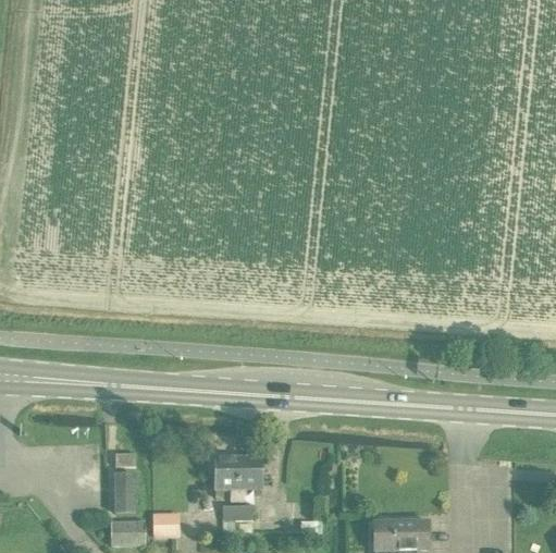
[(137,453),(116,453),(116,466),(137,466),(137,453)]
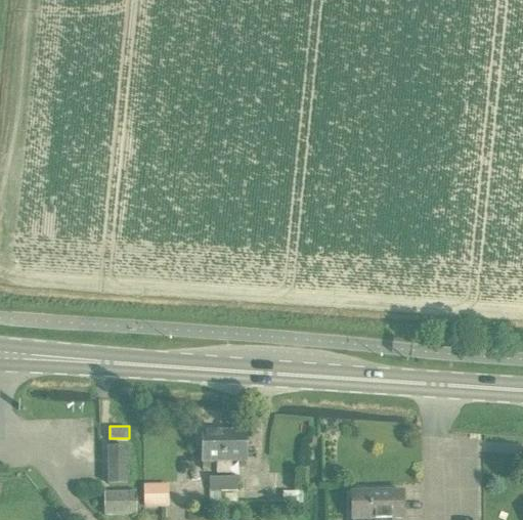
[(224,429),(203,429),(203,459),(203,467),(210,467),(210,459),(217,459),(217,471),(224,471),(231,471),(231,459),(238,459),(238,467),(246,467),(246,459),(246,428),(224,429)]
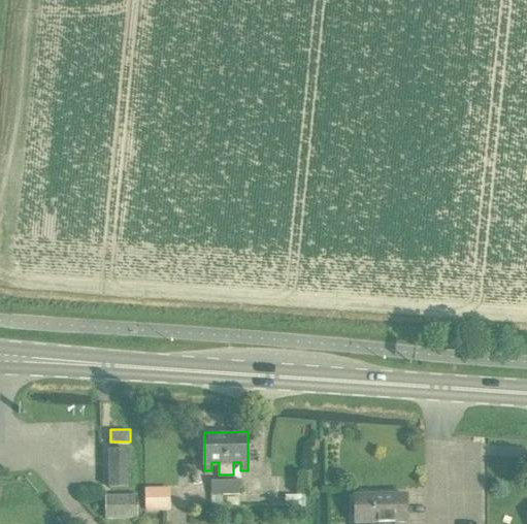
[(109,484),(128,484),(128,450),(110,450),(109,484)]
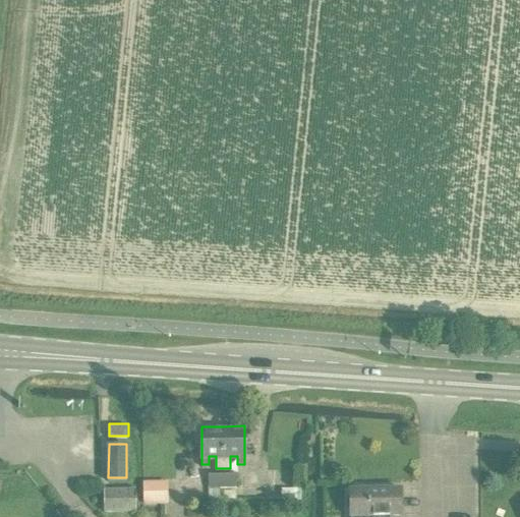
[(223,472),(208,473),(208,485),(208,497),(222,497),(222,485),(237,484),(236,472),(223,472)]
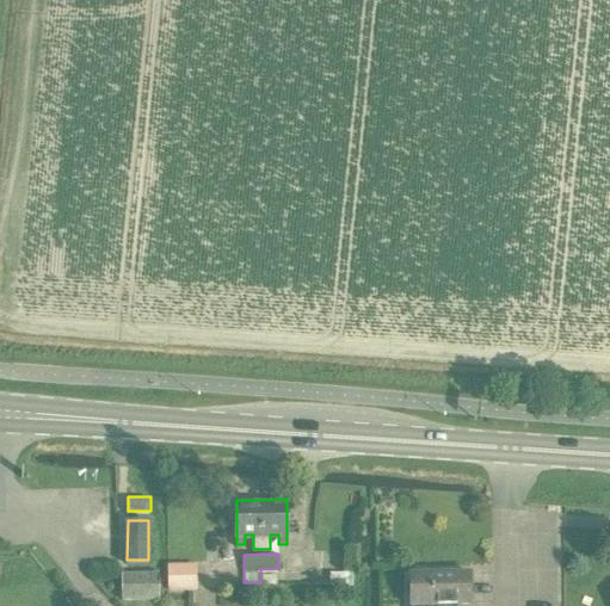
[(168,587),(197,587),(197,561),(168,562),(168,587)]
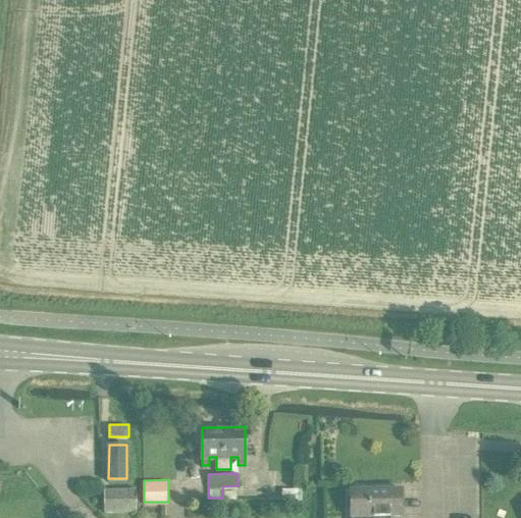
[(401,486),(351,487),(351,517),(399,517),(399,514),(401,514),(401,486)]
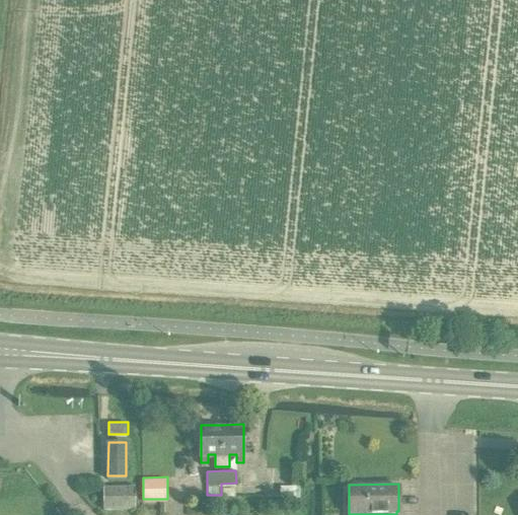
[(103,485),(103,506),(136,506),(136,485),(103,485)]
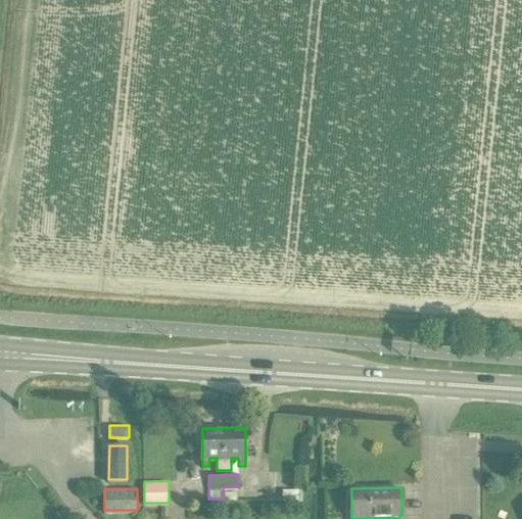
[(283,488),(282,500),(301,501),(302,489),(283,488)]
